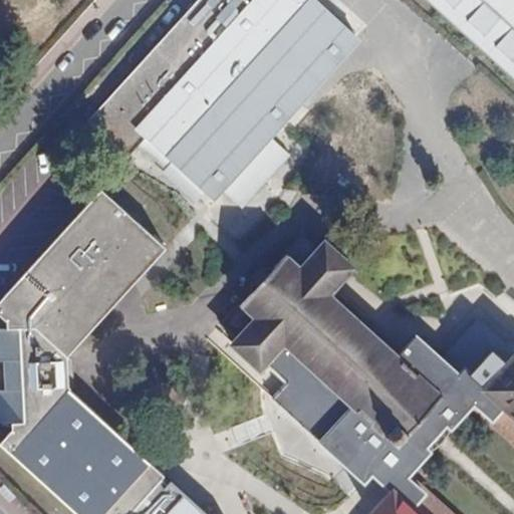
[(192,0),(173,22),(84,119),(126,157),(133,149),(146,134),(173,160),(176,156),(216,191),(225,180),(252,210),(291,157),(272,133),(277,125),(360,30),(327,0),(192,0)]
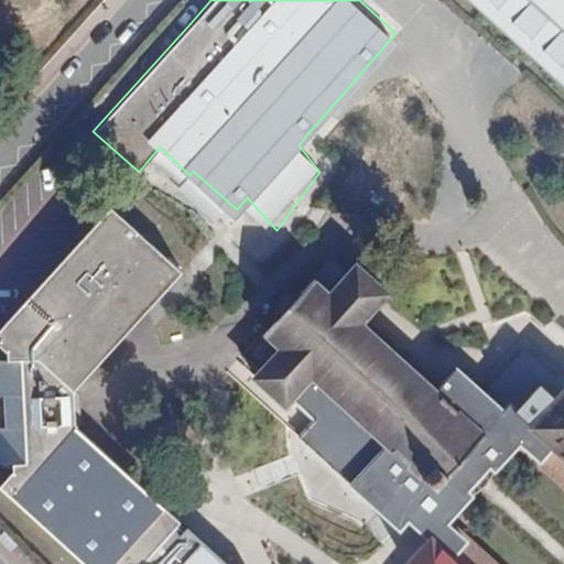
[(563,0),(481,0),(563,72),(563,0)]
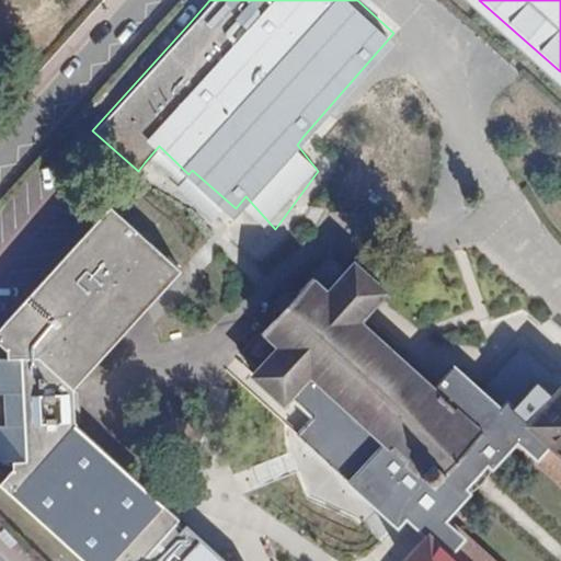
[(0,481),(0,482),(84,560),(239,560),(75,423),(73,407),(72,390),(179,267),(109,205),(0,325),(0,340),(7,347),(9,356),(0,356),(0,391),(6,392),(7,412),(7,424),(0,424),(0,458),(12,460),(12,469),(0,481)]
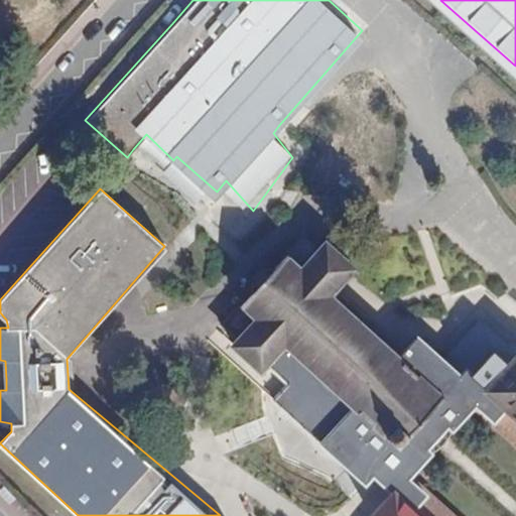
[(261,372),(268,365),(284,349),(400,450),(444,395),(397,358),(331,296),(357,268),(328,243),(321,248),(305,234),(273,269),(265,268),(256,272),(252,282),(253,292),(224,325),(239,339),(232,345),(261,372)]
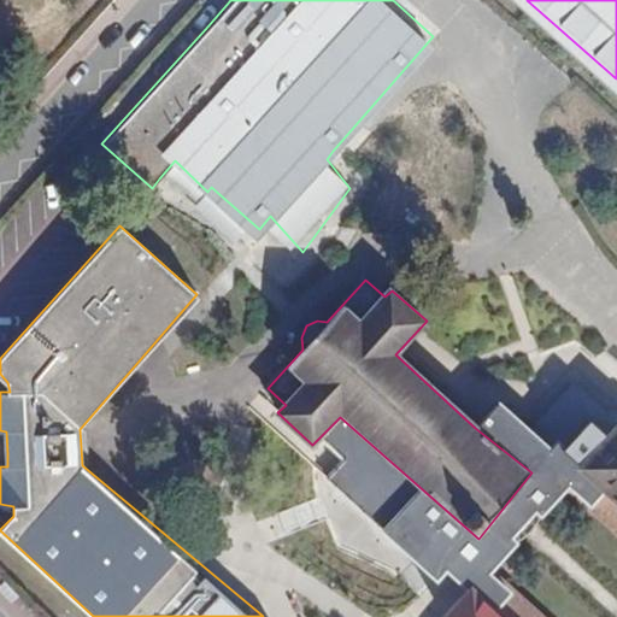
[(616,616),(616,423),(582,463),(557,442),(550,448),(500,403),(475,428),(532,472),(479,539),(340,417),(321,436),(345,459),(329,477),(438,577),(446,569),(469,588),(444,616),(616,616)]
